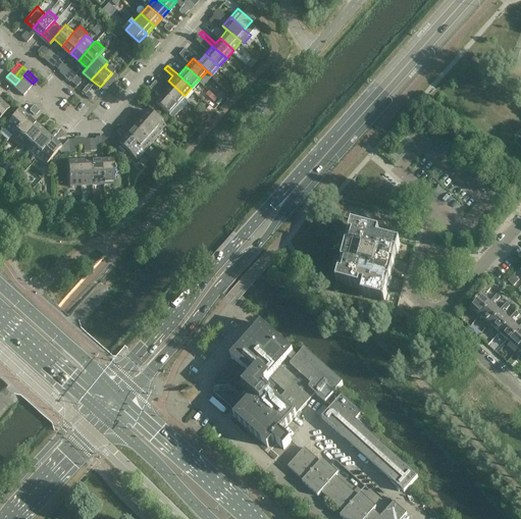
[(23,75),(19,80),(29,89),(33,84),(23,75)]
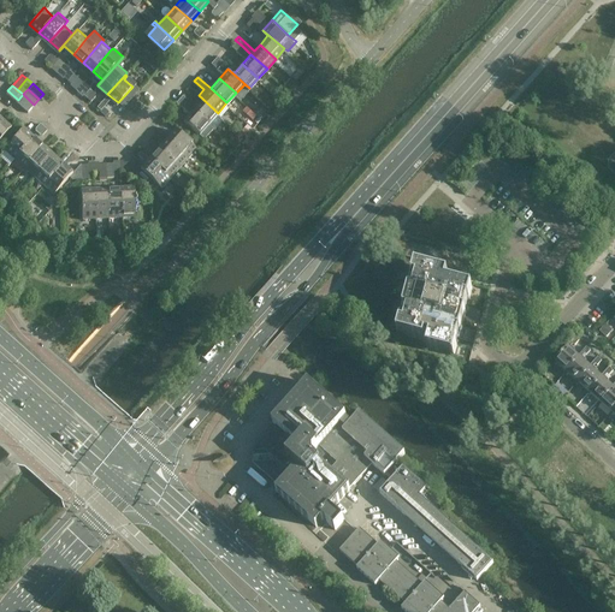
[(218,113),(199,95),(193,101),(183,93),(181,96),(187,102),(193,108),(210,123),(218,113)]
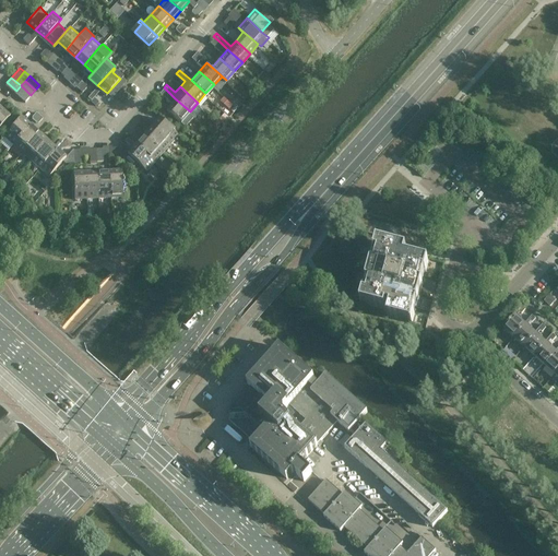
[(16,91),(26,99),(31,95),(21,85),(16,91)]
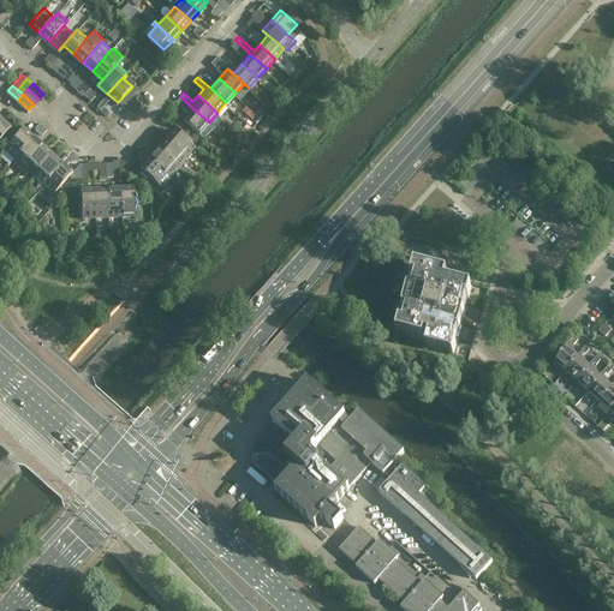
[(209,123),(192,108),(184,118),(200,132),(209,123)]
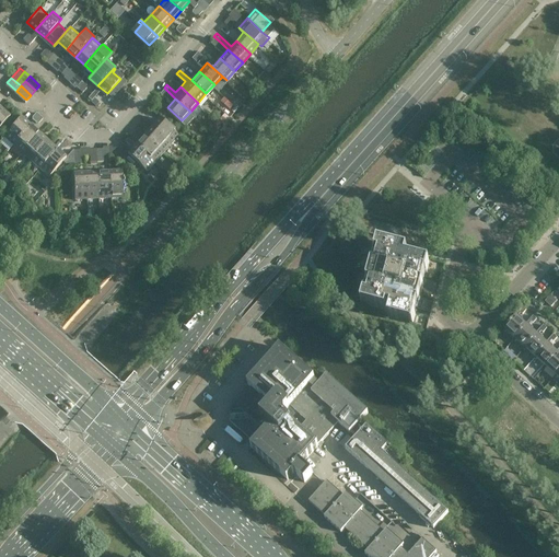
[(2,106),(0,107),(0,126),(11,114),(2,106)]
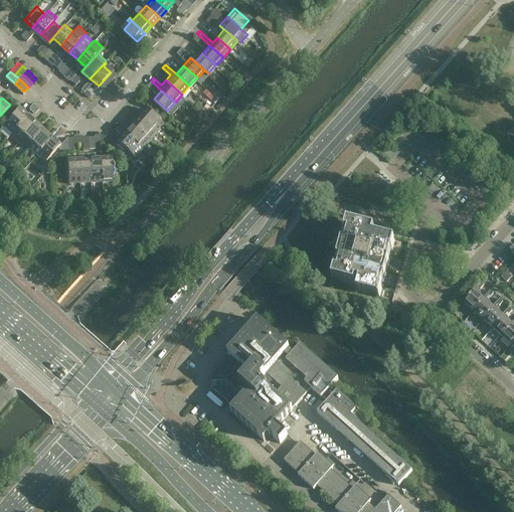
[(5,123),(13,131),(29,113),(20,106),(5,123)]
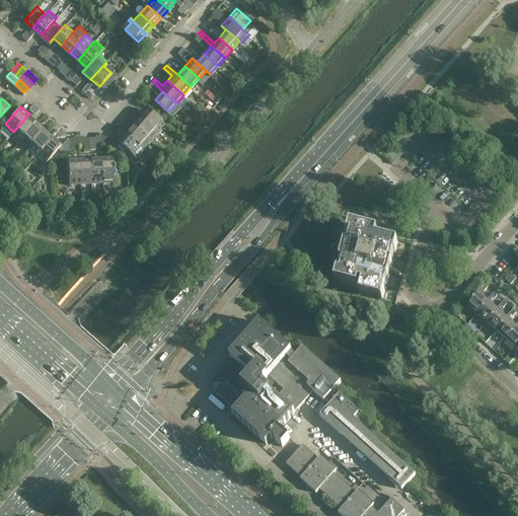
[(148,107),(141,116),(159,132),(166,123),(148,107)]
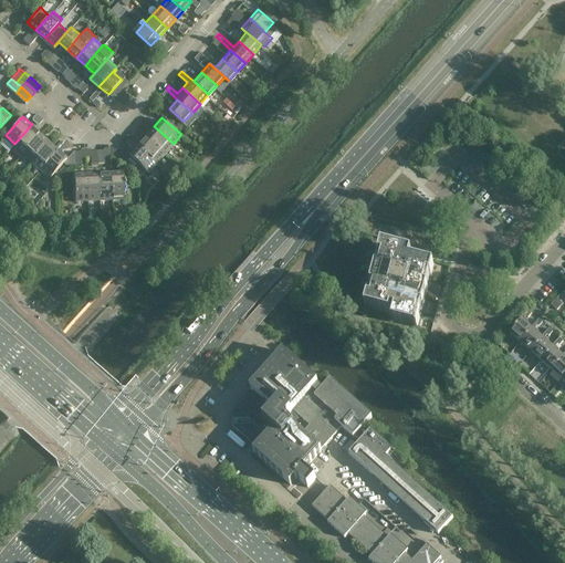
[(32,124),(14,144),(23,152),(41,132),(32,124)]
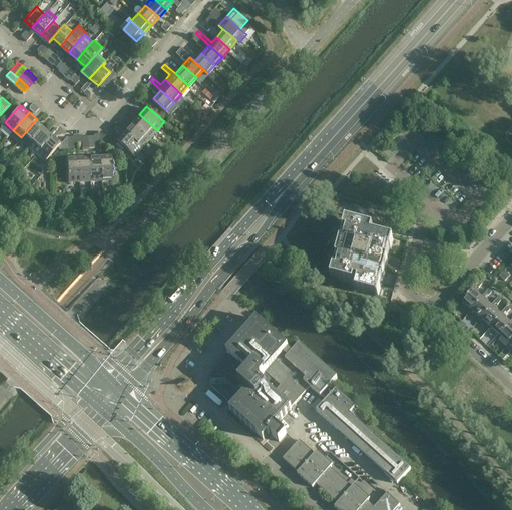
[(157,130),(139,114),(132,122),(149,138),(157,130)]
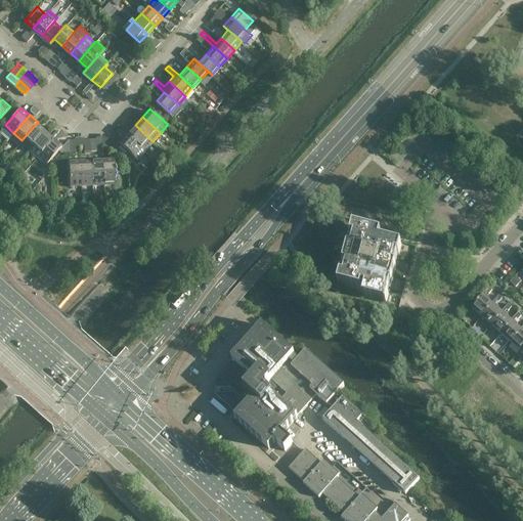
[(38,122),(22,140),(30,147),(46,130),(38,122)]
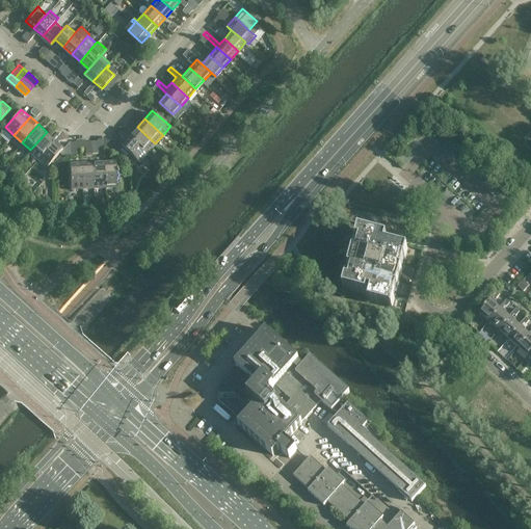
[(155,143),(137,127),(130,135),(148,152),(155,143)]
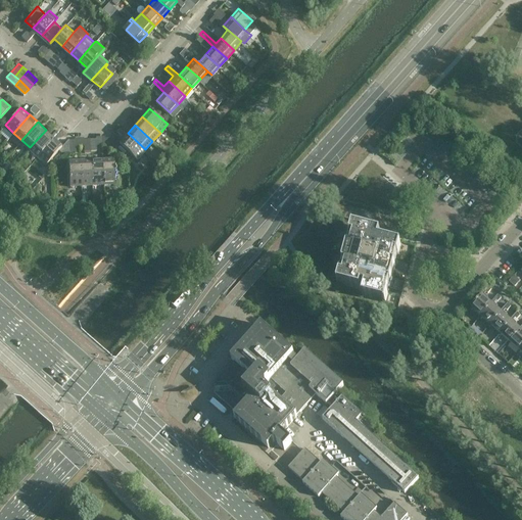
[(46,130),(30,147),(38,155),(54,137),(46,130)]
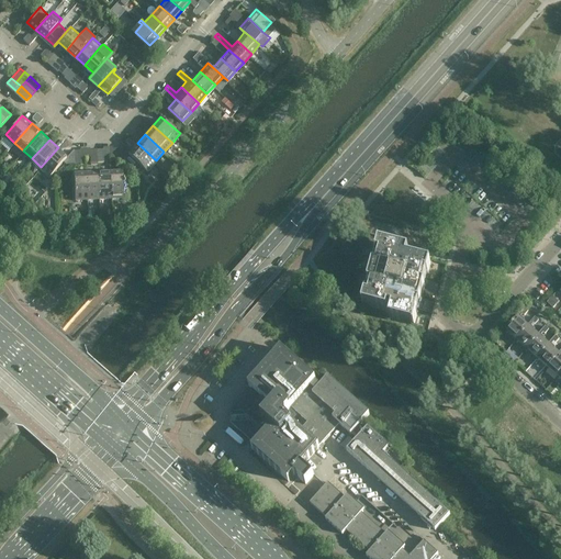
[(156,160),(137,143),(128,153),(121,145),(122,158),(126,158),(135,167),(139,161),(148,169),(156,160)]
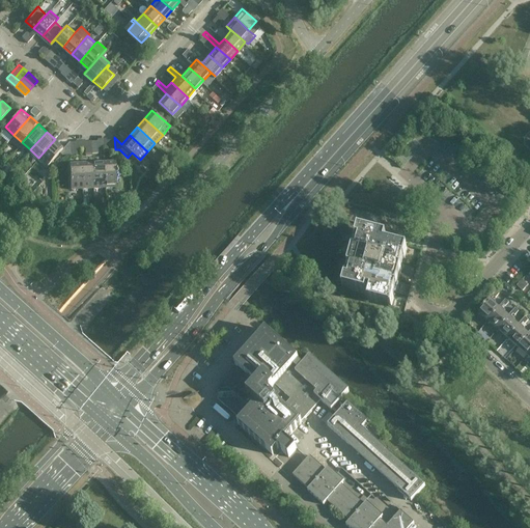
[(55,139),(38,158),(47,165),(61,150),(64,153),(71,151),(70,139),(63,147),(55,139)]
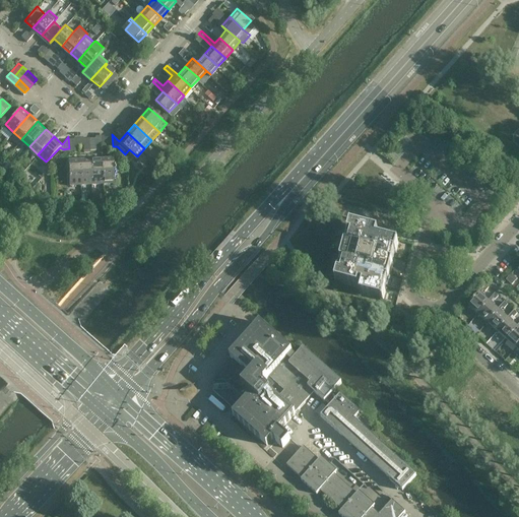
[(114,156),(103,157),(104,181),(115,180),(114,156)]
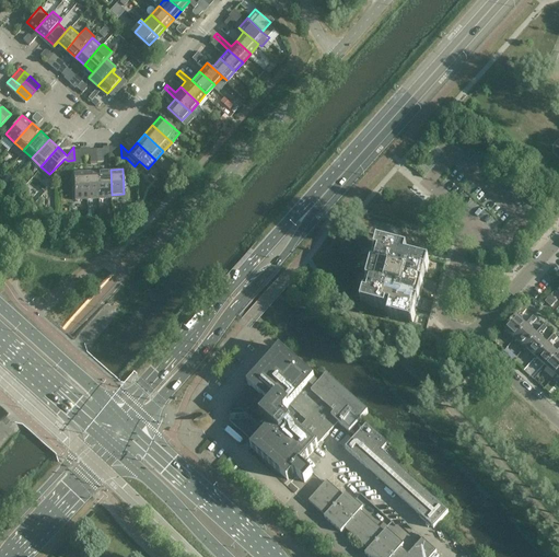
[(99,170),(86,171),(88,196),(100,196),(99,170)]
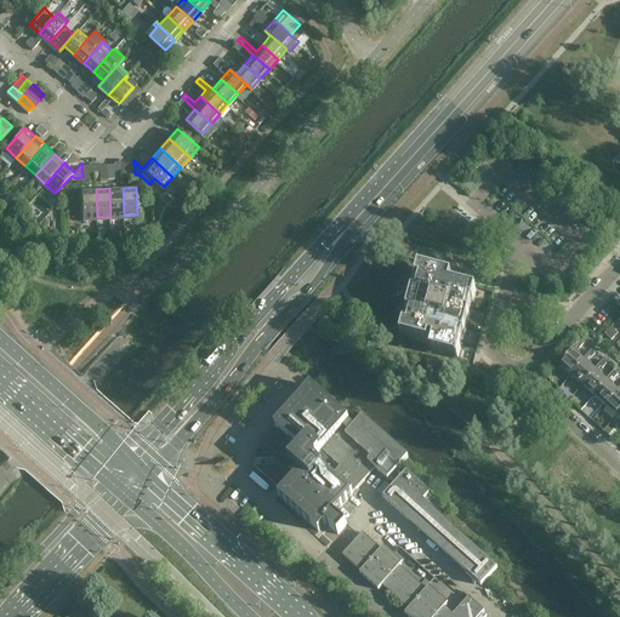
[(123,188),(109,188),(111,217),(124,216),(123,188)]
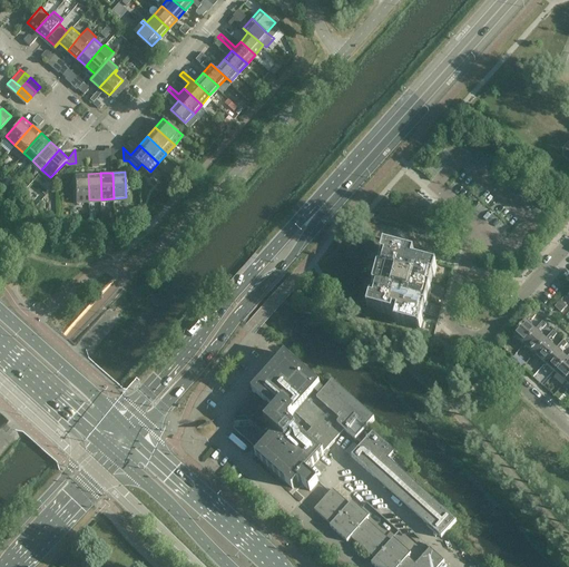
[(77,201),(89,199),(88,174),(76,174),(77,201)]
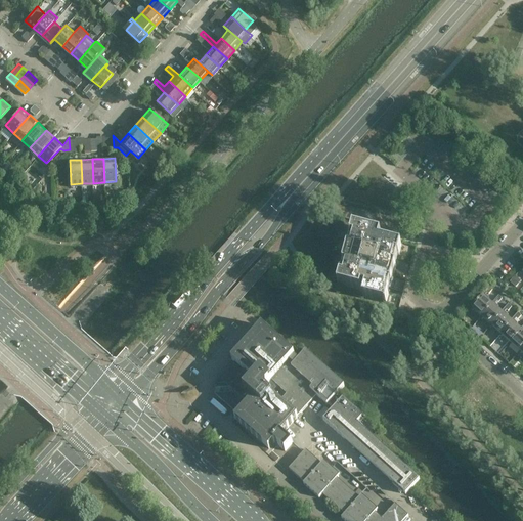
[(338,281),(357,287),(361,288),(360,291),(364,292),(363,295),(386,301),(401,243),(389,241),(392,229),(398,231),(401,219),(335,202),(332,214),(378,225),(376,229),(353,224),(338,281)]
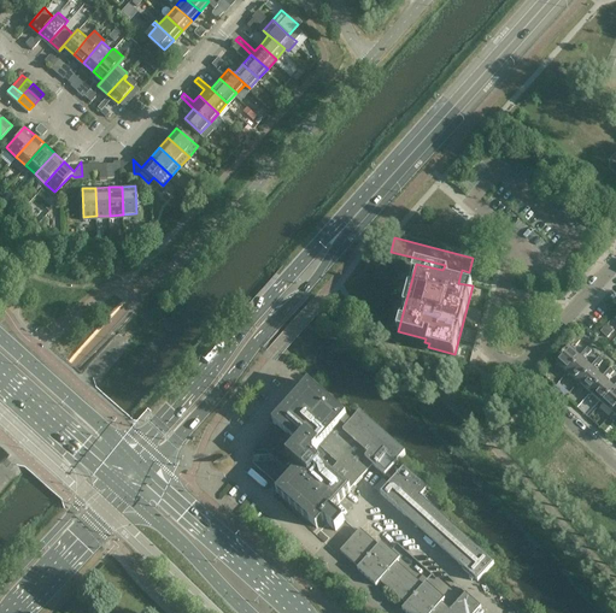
[(581,355),(570,345),(557,359),(568,370),(581,355)]
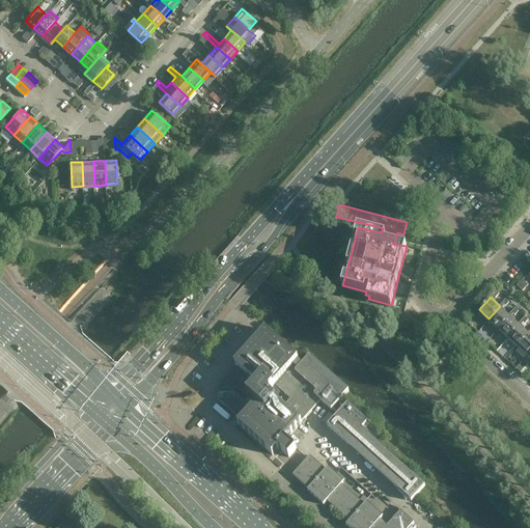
[(500,306),(489,318),(499,328),(510,314),(500,306)]
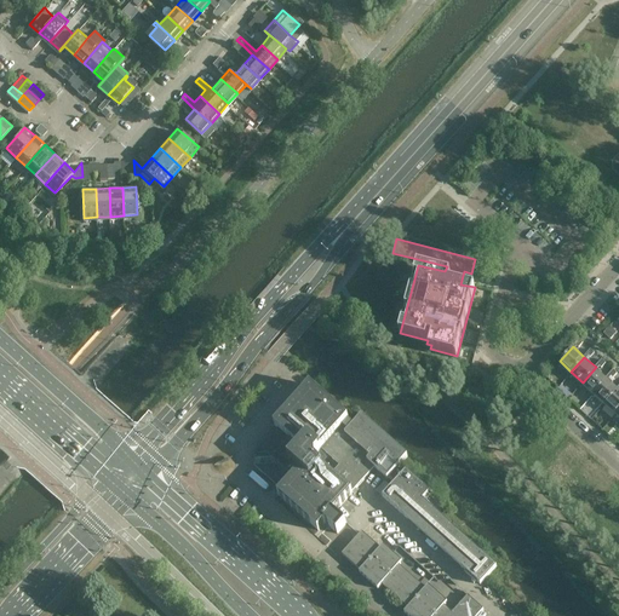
[(596,367),(583,383),(594,392),(607,378),(596,367)]
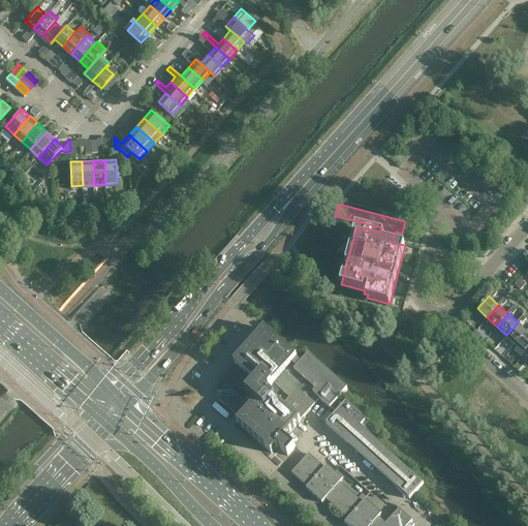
[(518,322),(506,335),(517,343),(527,332),(527,330),(518,322)]
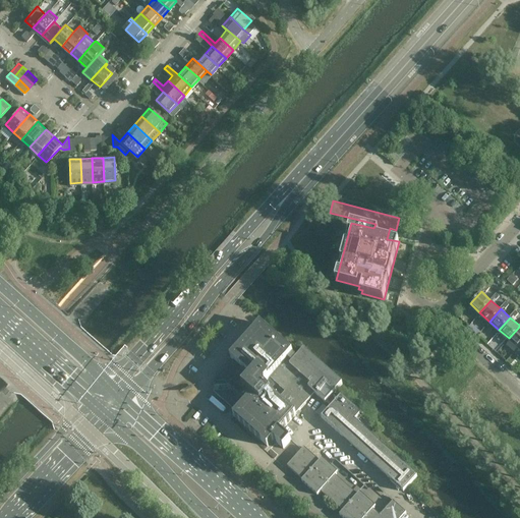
[(262,321),(231,354),(231,355),(234,358),(217,378),(218,393),(237,409),(234,414),(268,444),(274,438),(284,447),(291,438),(282,428),(315,391),(326,400),(327,399),(332,404),(322,415),(404,488),(417,473),(356,418),(361,412),(363,413),(364,413),(341,393),(341,394),(336,389),(343,381),(304,346),(297,354),(293,350),(293,349),(262,321)]
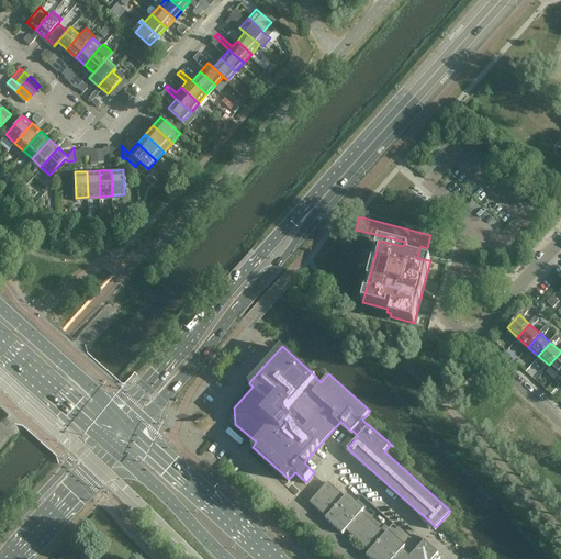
[(560,353),(549,365),(559,375),(560,372),(560,353)]
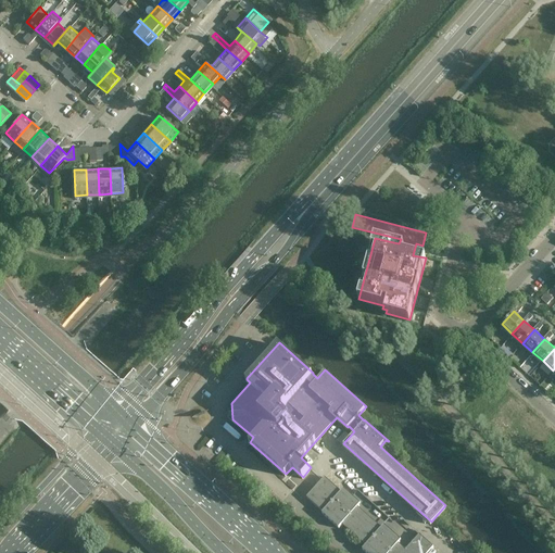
[(339,526),(340,526),(343,522),(366,543),(363,548),(369,552),(426,552),(433,544),(420,531),(406,548),(399,541),(400,539),(383,524),(381,526),(358,505),(360,503),(343,488),(341,490),(326,476),(326,475),(307,495),(324,510),(323,511),(339,526)]
